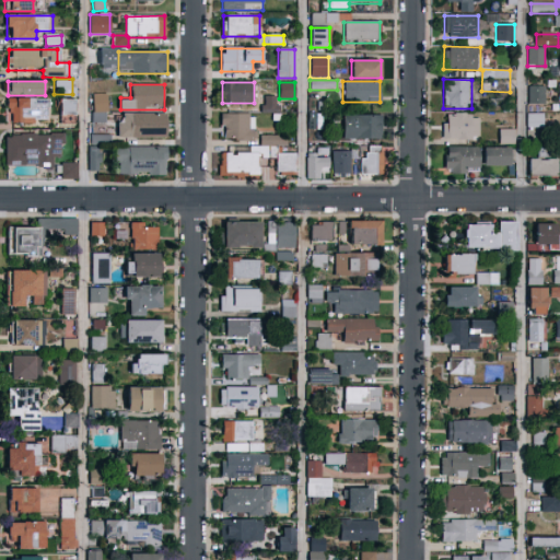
[(545,86),(545,104),(527,104),(527,86),(545,86)]
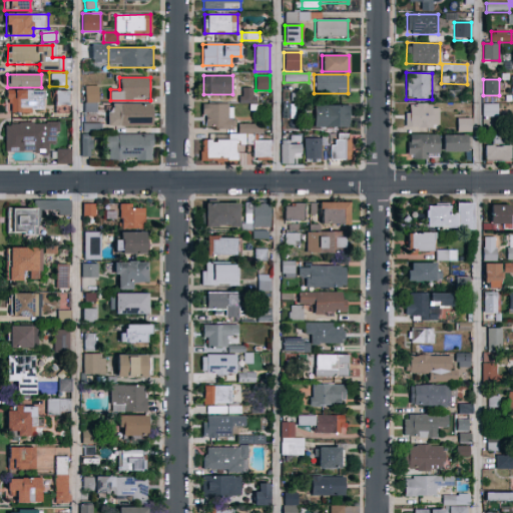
[(86,105),(86,87),(97,87),(97,105),(86,105)]
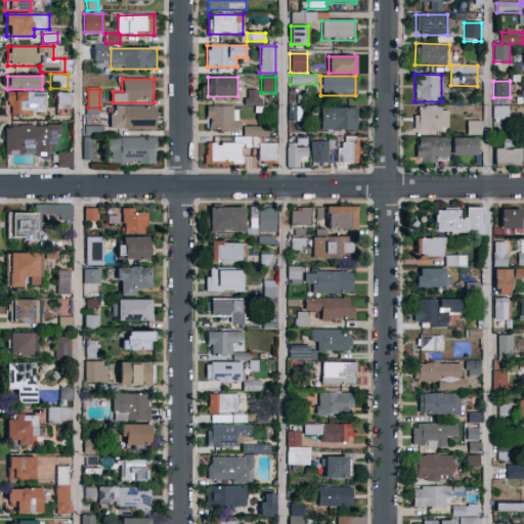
[(6,115),(6,91),(45,91),(45,115),(6,115)]
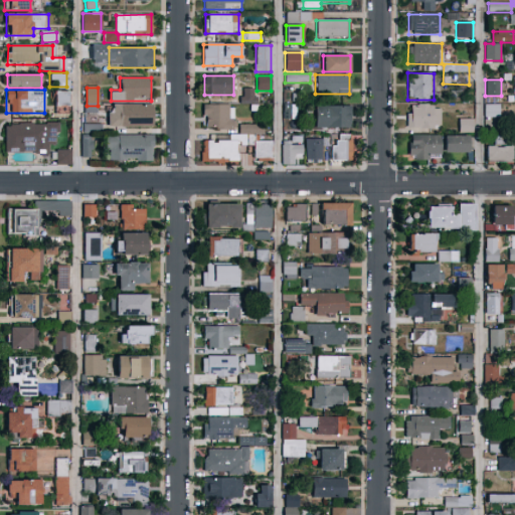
[(55,91),(69,91),(69,114),(55,114),(55,91)]
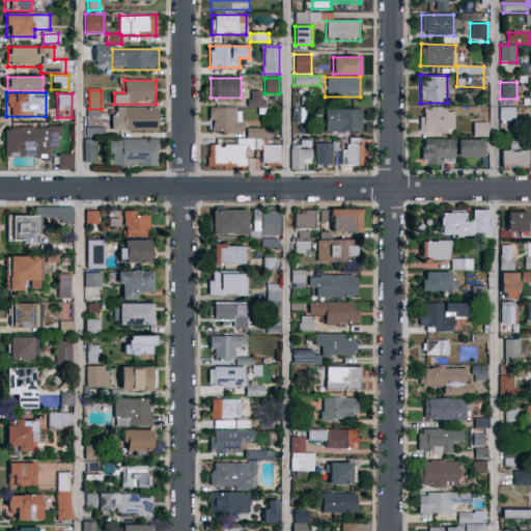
[(210,133),(210,107),(241,107),(241,133),(210,133)]
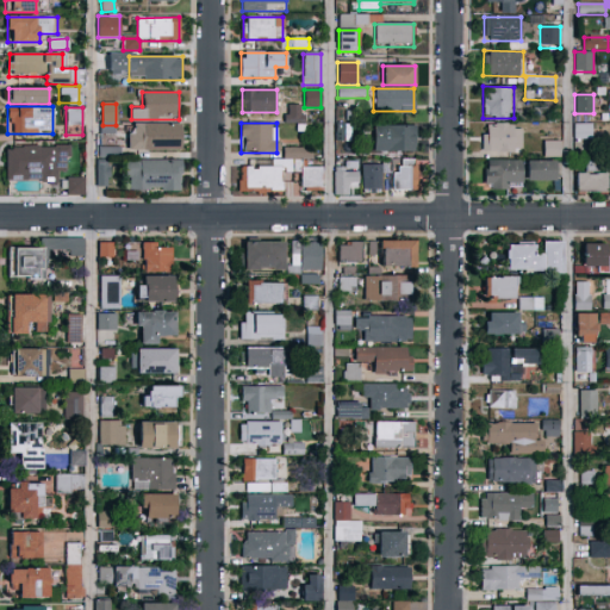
[(574,139),(574,123),(591,123),(591,139),(574,139)]
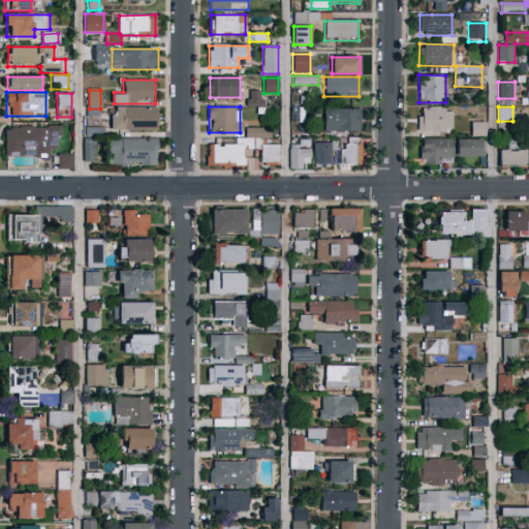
[(158,107),(158,130),(112,130),(112,107),(158,107)]
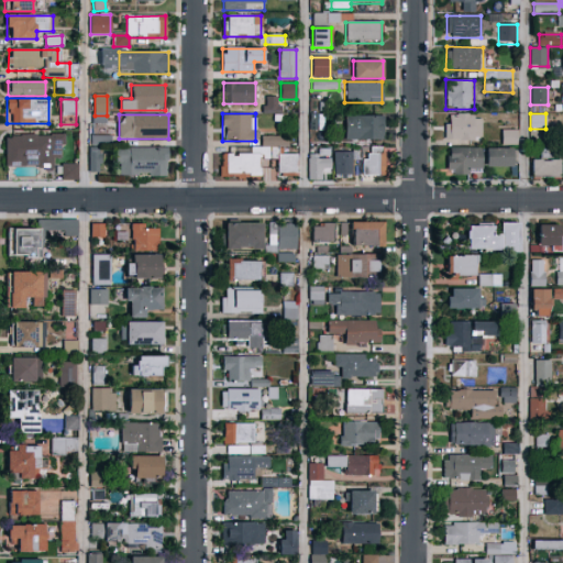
[(482,140),(444,140),(444,114),(482,114),(482,140)]
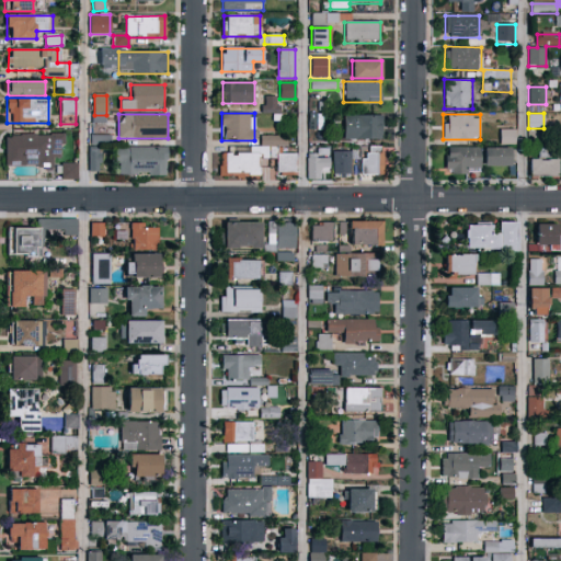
[(382,139),(343,139),(343,116),(382,116),(382,139)]
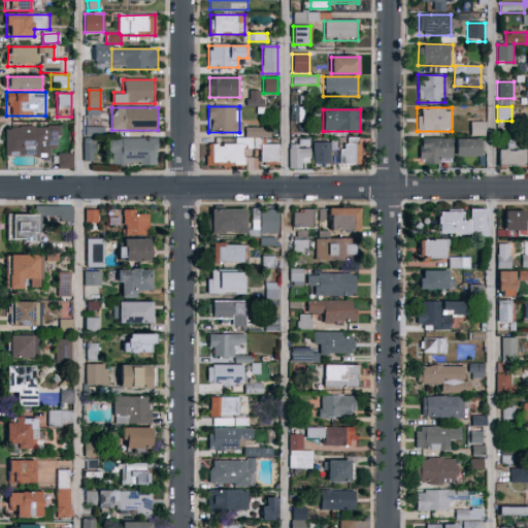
[(470,135),(470,122),(485,122),(485,135),(470,135)]
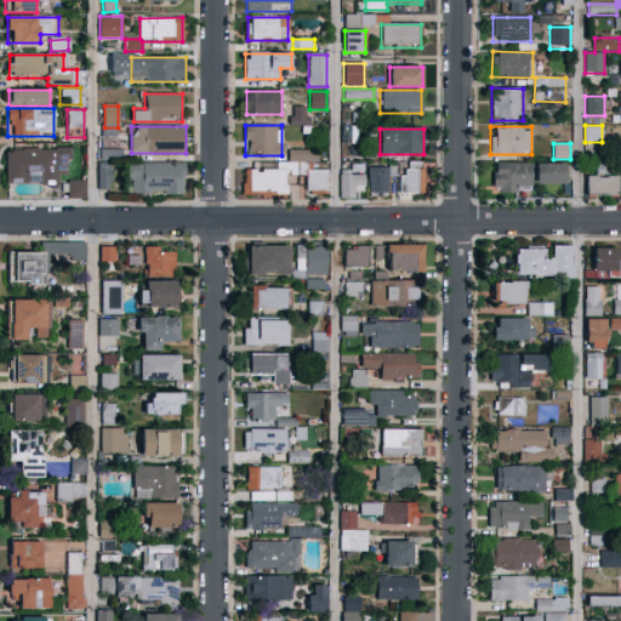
[(5,148),(69,148),(69,174),(60,174),(60,186),(5,186),(5,148)]
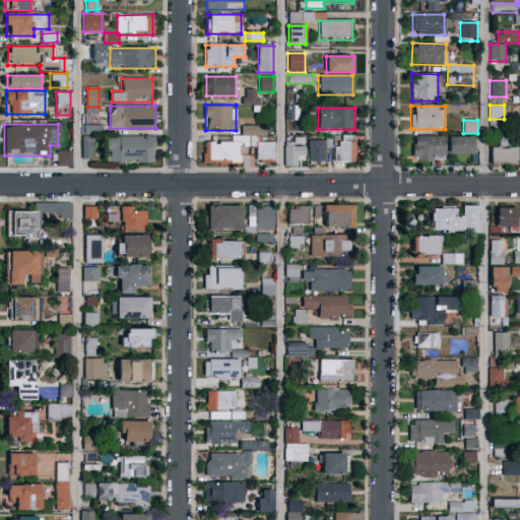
[(244,135),(244,126),(266,126),(266,135),(244,135)]
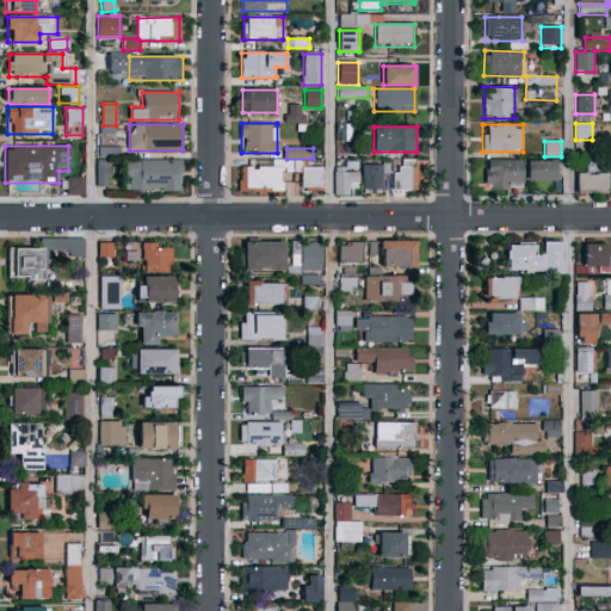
[(94,186),(106,186),(107,159),(96,158),(94,186)]
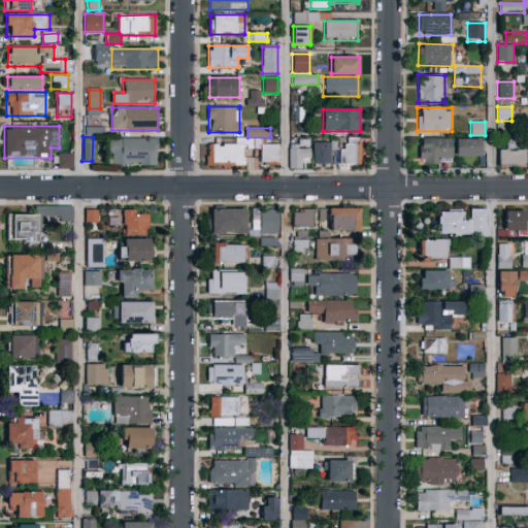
[(158,139),(158,165),(108,165),(108,139),(158,139)]
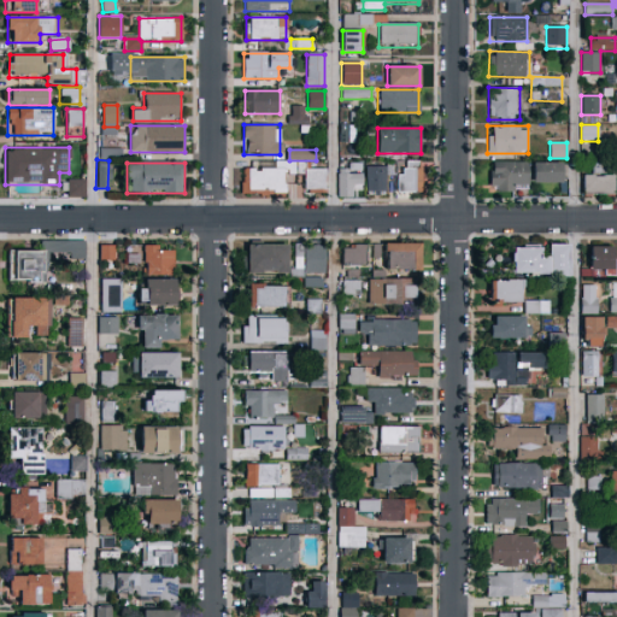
[(338,198),(338,174),(350,174),(350,163),(362,163),(362,184),(351,184),(351,198),(338,198)]
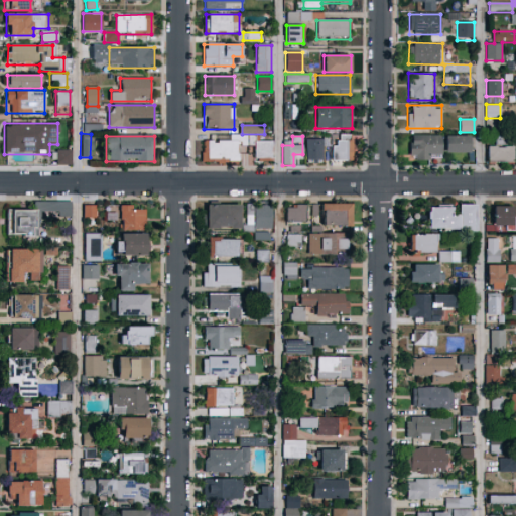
[(442,136),(442,160),(409,160),(409,136),(442,136)]
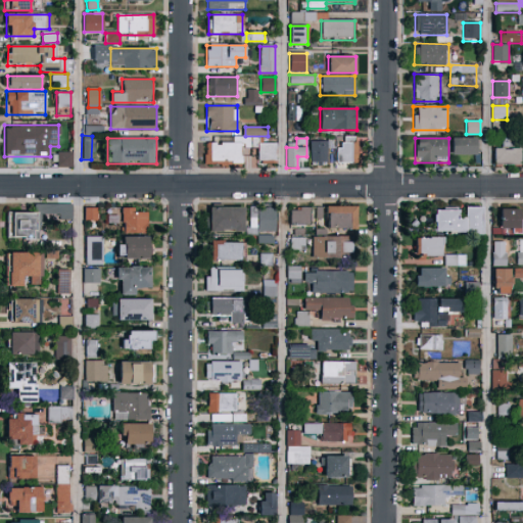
[(475,155),(452,155),(452,138),(475,138),(475,155)]
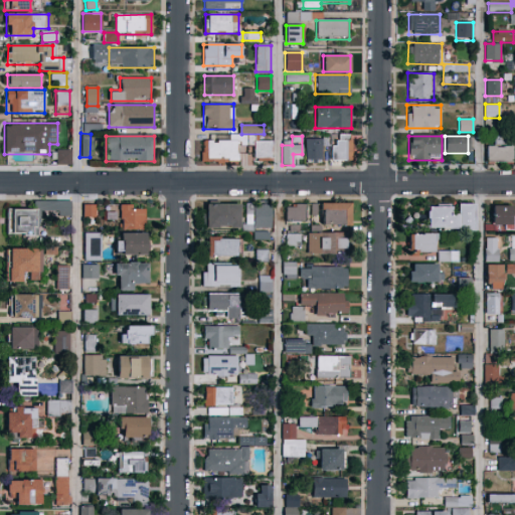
[(323,137),(323,162),(306,162),(306,137),(323,137)]
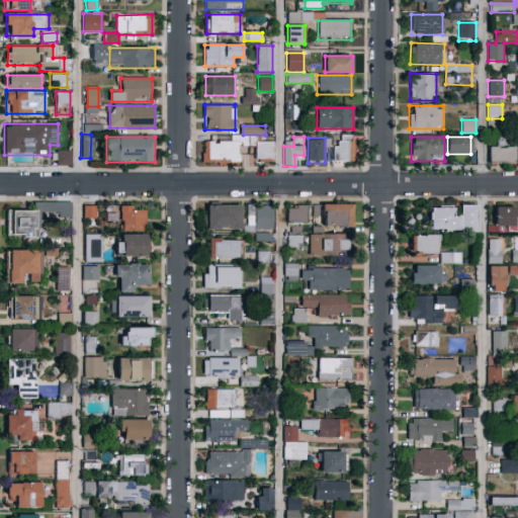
[(239,142),(239,163),(203,163),(203,142),(239,142)]
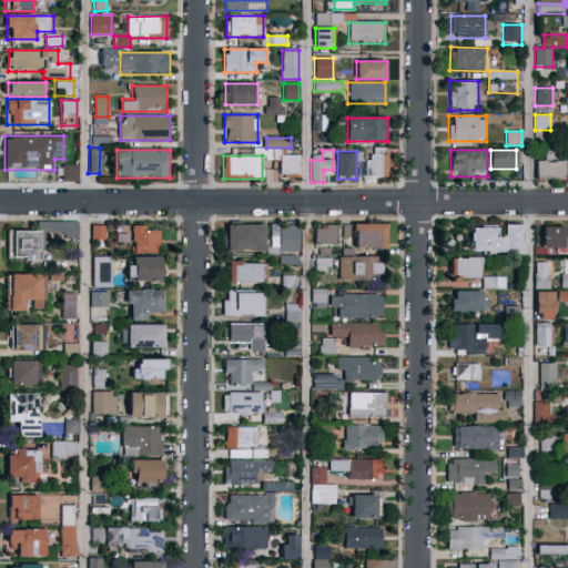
[(365,178),(365,155),(386,155),(386,178),(365,178)]
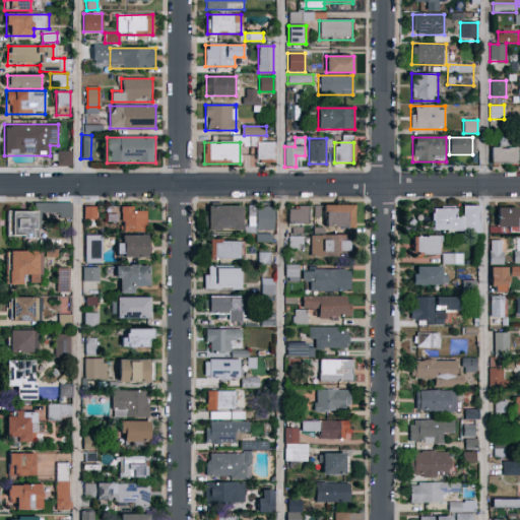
[(274,143),(274,163),(256,163),(256,143),(274,143)]
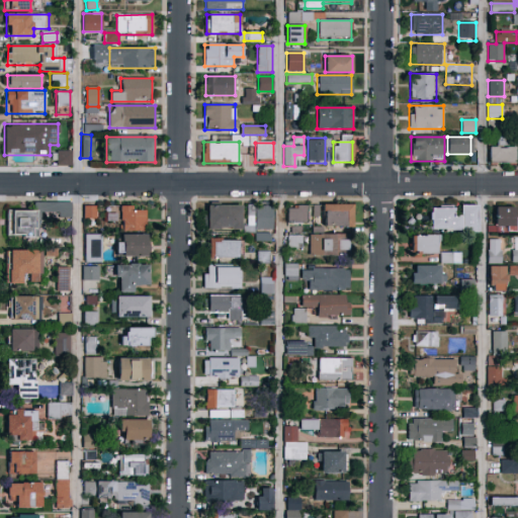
[(516,163),(489,163),(489,146),(516,146),(516,163)]
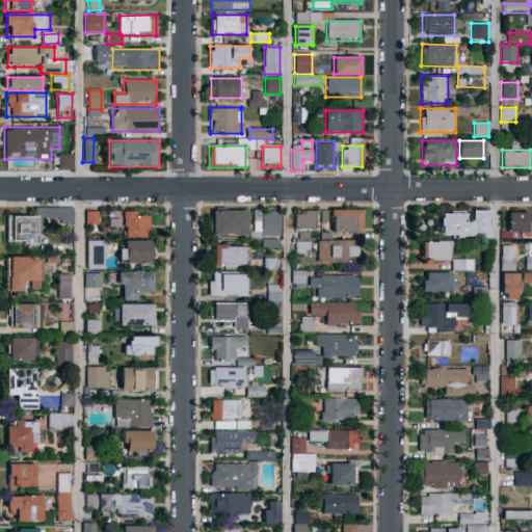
[(73,156),(73,169),(58,169),(58,156),(73,156)]
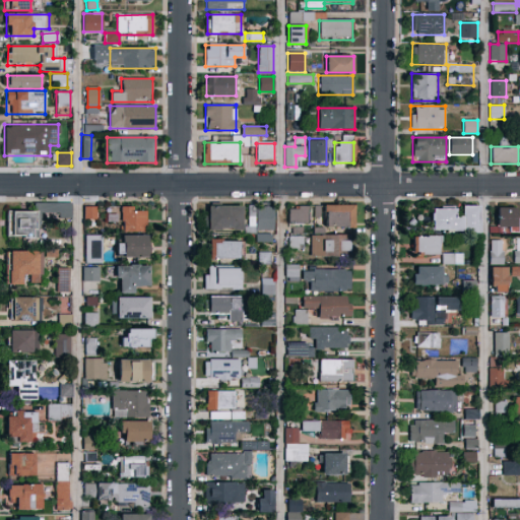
[(82,217),(94,217),(95,205),(82,205),(82,217)]
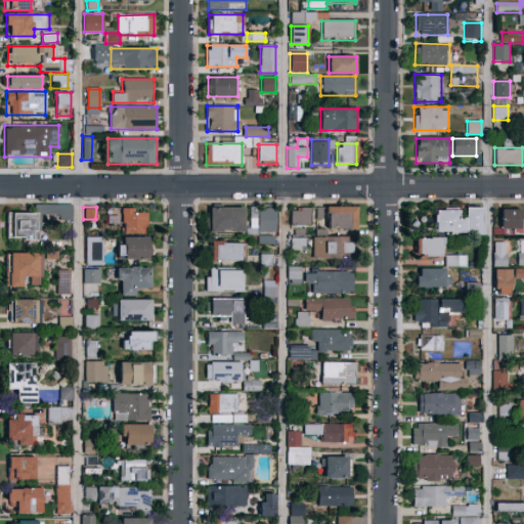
[(326,207),(357,207),(357,229),(326,229),(326,207)]
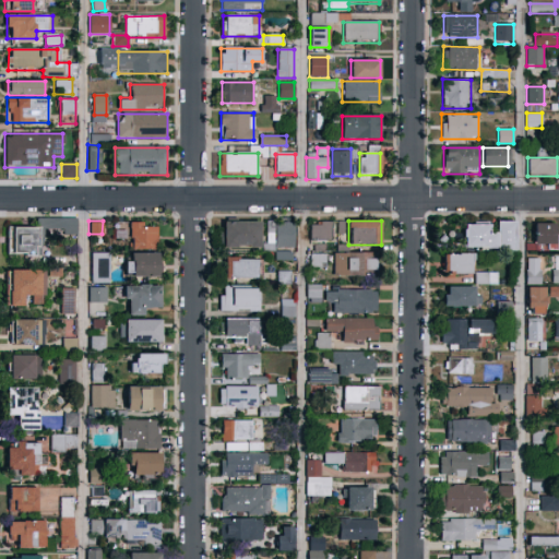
[(260,222),(260,247),(223,247),(223,222),(260,222)]
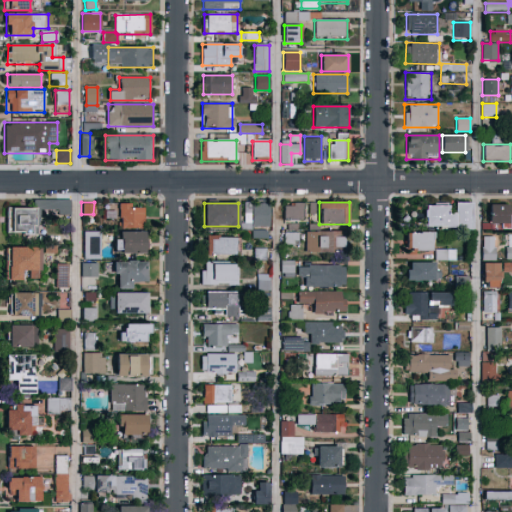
[(269,203),(269,227),(244,227),(244,203),(269,203)]
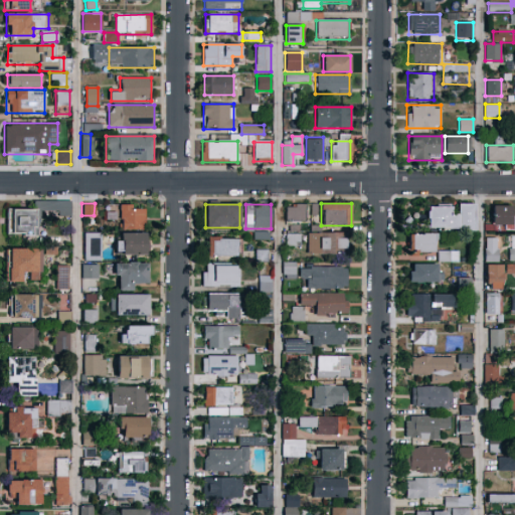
[(427,228),(427,205),(451,205),(451,213),(457,213),(458,204),(474,204),(474,229),(427,228)]
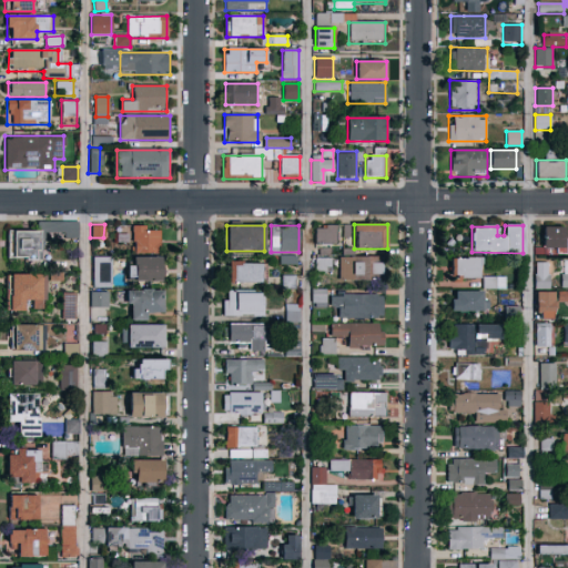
[(159,252),(132,252),(132,227),(159,227),(159,252)]
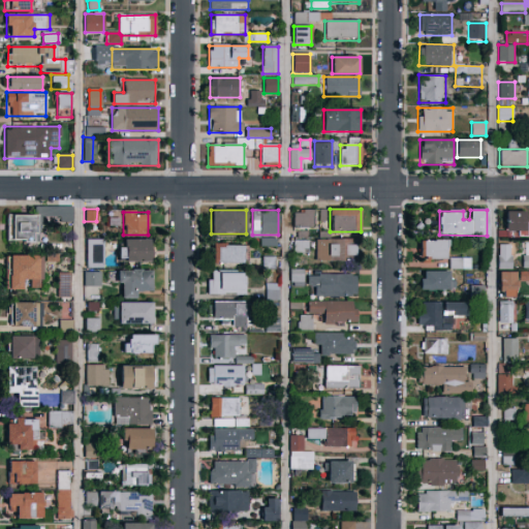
[(292,226),(292,212),(312,212),(312,226),(292,226)]
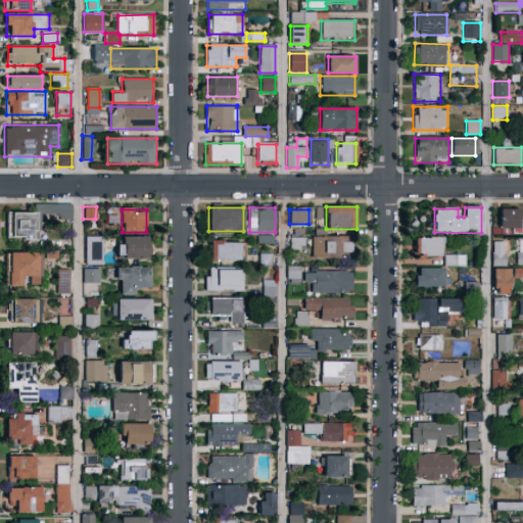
[(522,233),(500,233),(501,209),(520,209),(520,223),(522,223),(522,233)]
